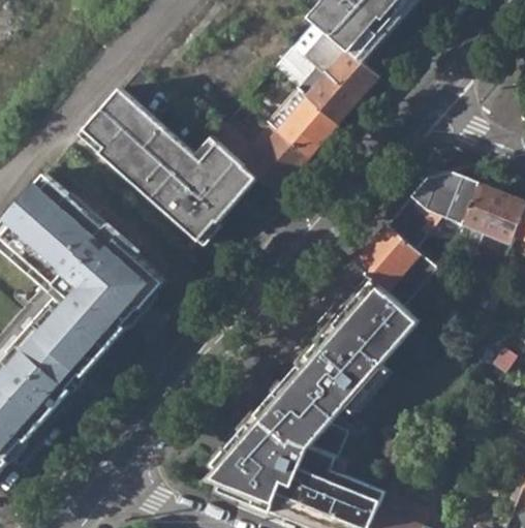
[(322,0),(309,17),(313,21),(358,60),(409,0),(322,0)]
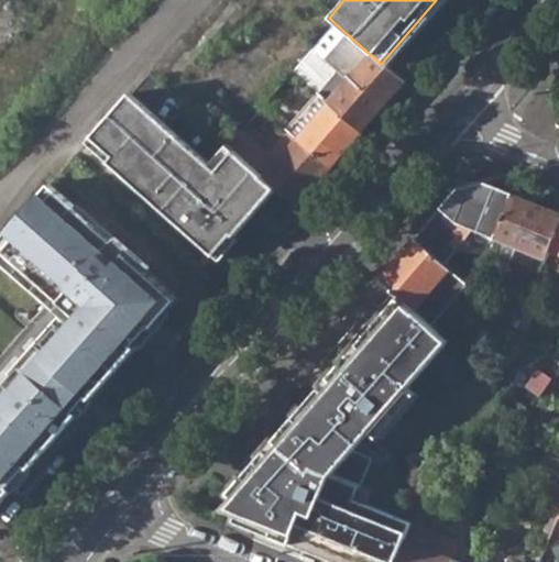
[(315,95),(324,103),(359,133),(403,81),(381,64),(333,22),(308,51),(314,56),(333,74),(315,95)]
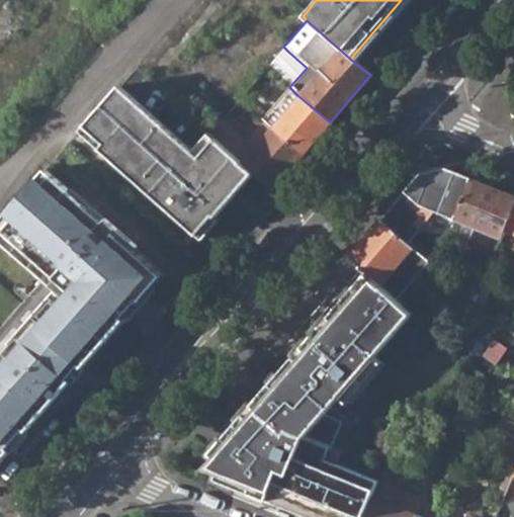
[(288,52),(283,47),(265,67),(271,72),(288,52)]
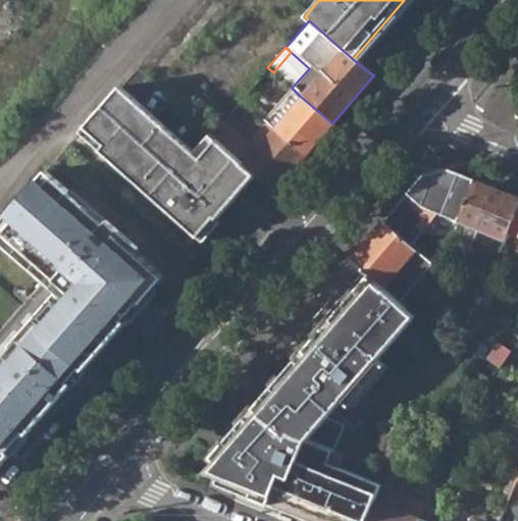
[(75,134),(195,238),(225,203),(227,205),(253,175),(207,135),(204,133),(189,150),(116,87),(75,134)]
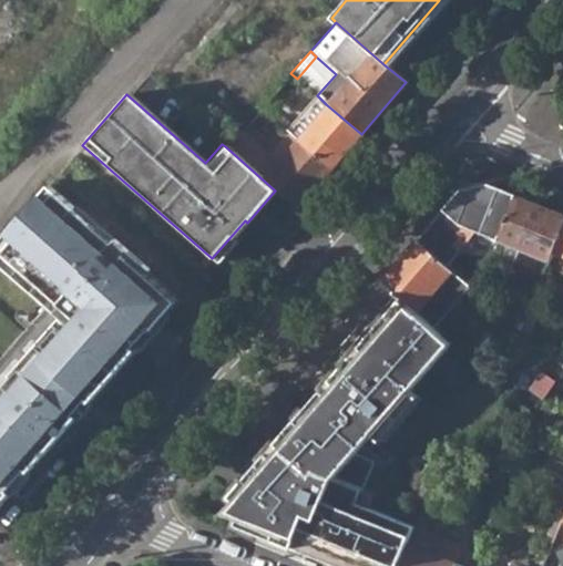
[(295,140),(330,170),(361,134),(326,104),(317,95),(316,95),(284,131),(295,140)]
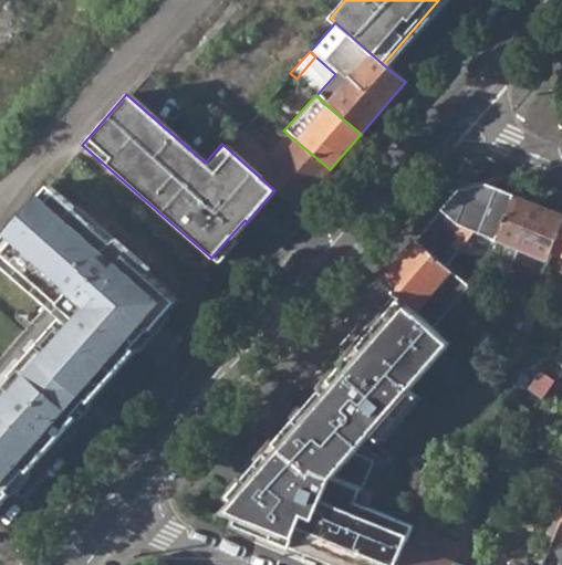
[(330,169),(294,139),(271,167),(235,135),(225,146),(274,190),(295,208),(330,169)]
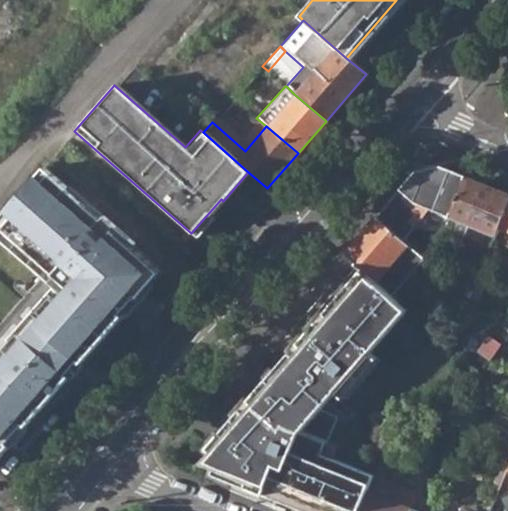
[(373,215),(399,238),(409,227),(425,207),(446,216),(463,175),(438,165),(411,171),(373,215)]
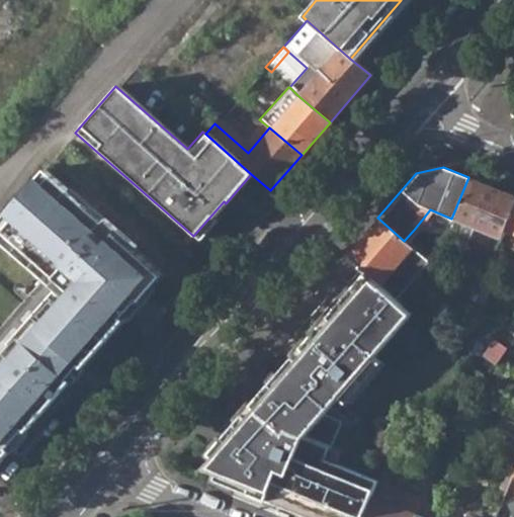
[(40,170),(0,216),(0,247),(38,281),(0,325),(0,457),(162,275),(40,170)]
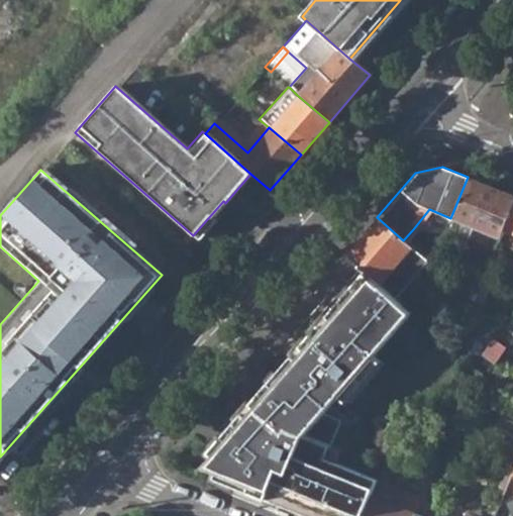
[(512,196),(468,177),(450,218),(471,227),(498,238),(501,229),(512,199),(512,196)]
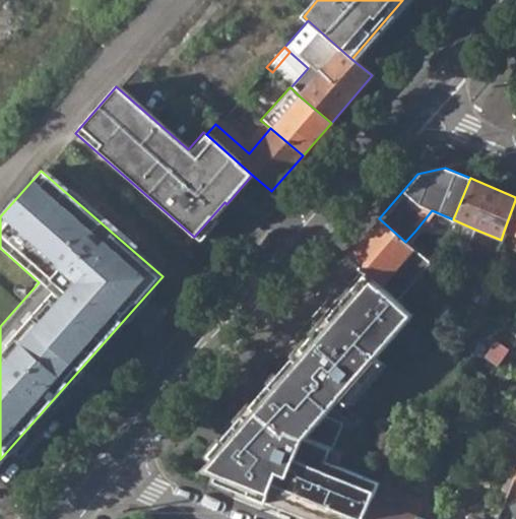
[(515,200),(504,231),(515,235),(515,200)]
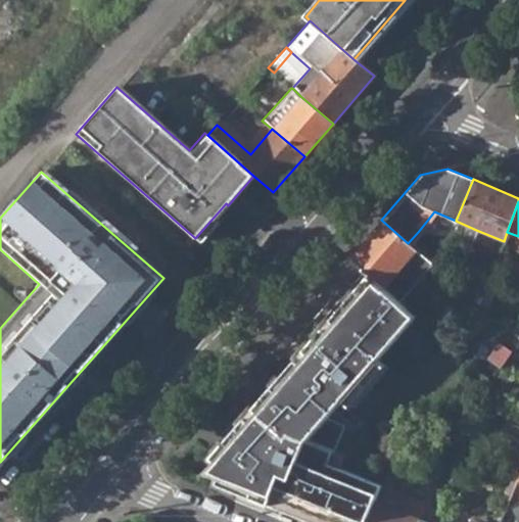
[(382,289),(393,299),(428,261),(408,243),(381,220),(347,258),(366,275),(382,289)]
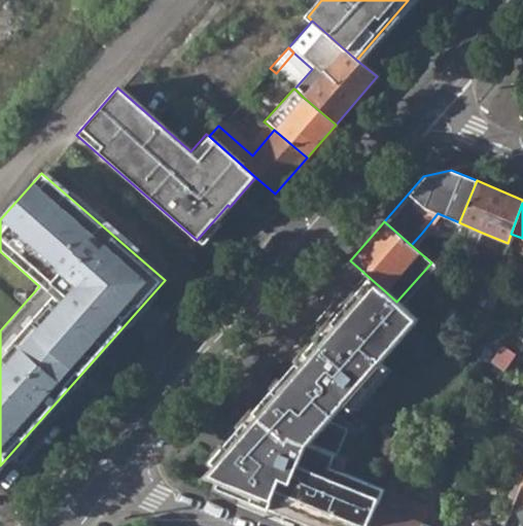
[(475,243),(480,232),(459,222),(454,235),(475,243)]
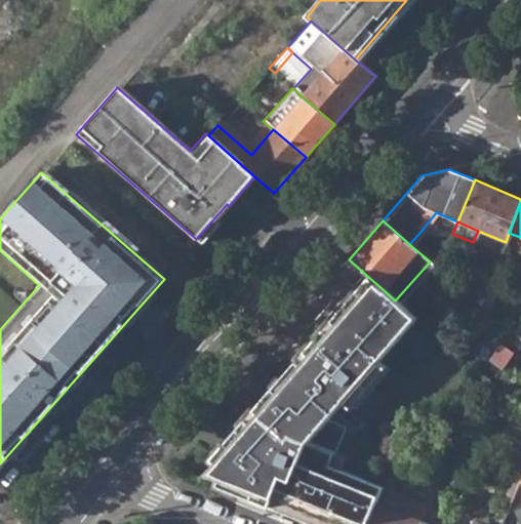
[(436,268),(430,262),(395,300),(401,307),(436,268)]
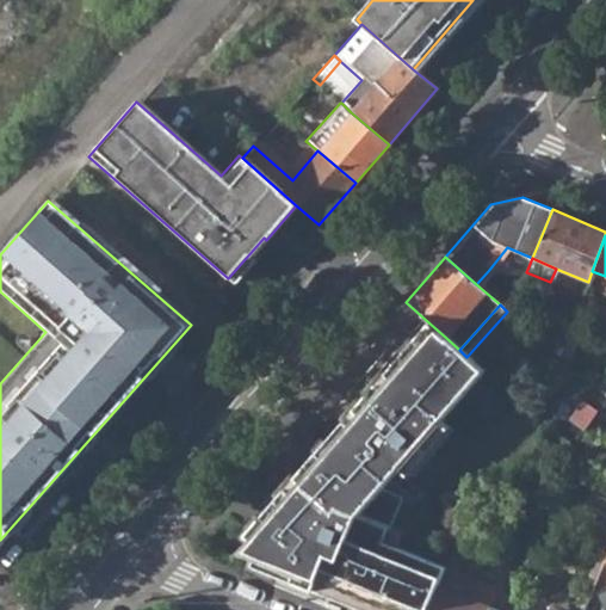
[(248,566),(357,609),(425,609),(436,586),(441,571),(444,564),(382,538),(388,525),(356,512),(481,369),(467,357),(459,350),(446,338),(427,321),(241,535),(249,542),(241,552),(253,556),(248,566)]
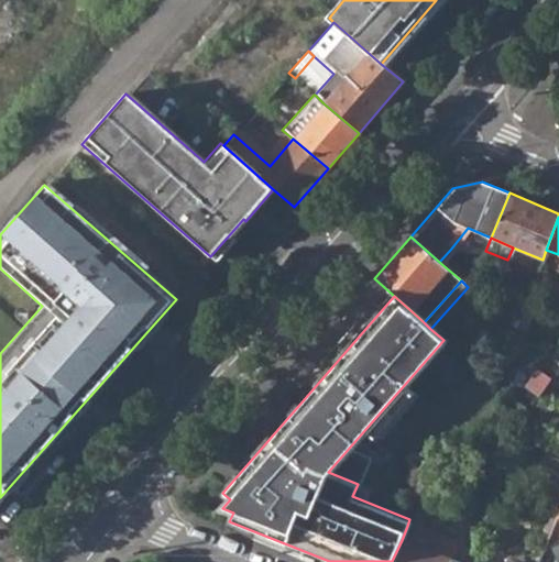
[(500,316),(515,328),(521,313),(523,308),(506,300),(500,316)]
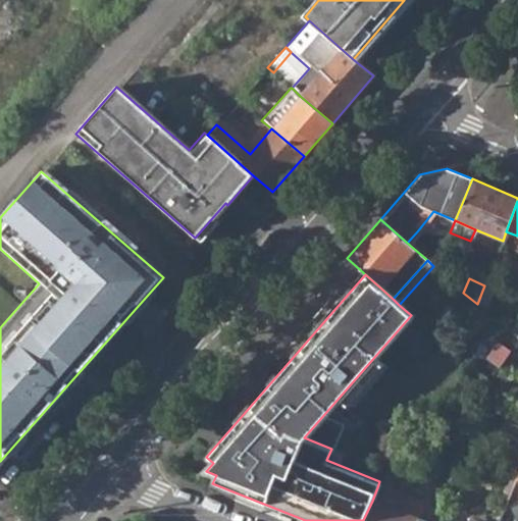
[(489,294),(482,291),(477,304),(482,309),(489,294)]
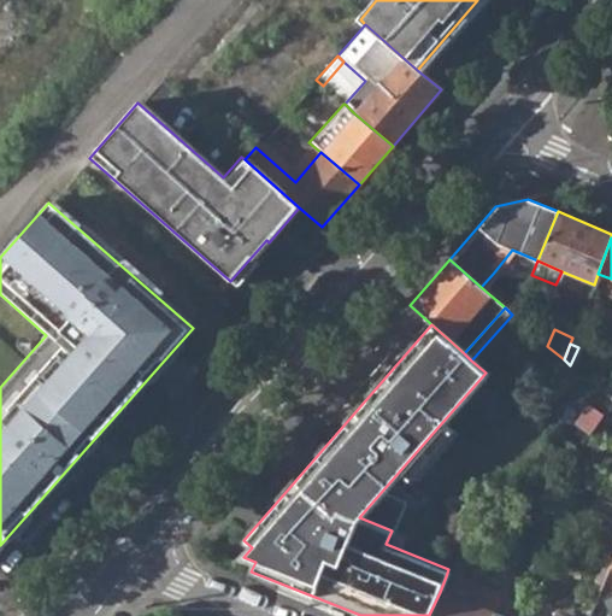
[(446,576),(440,592),(492,614),(495,604),(490,593),(446,576)]
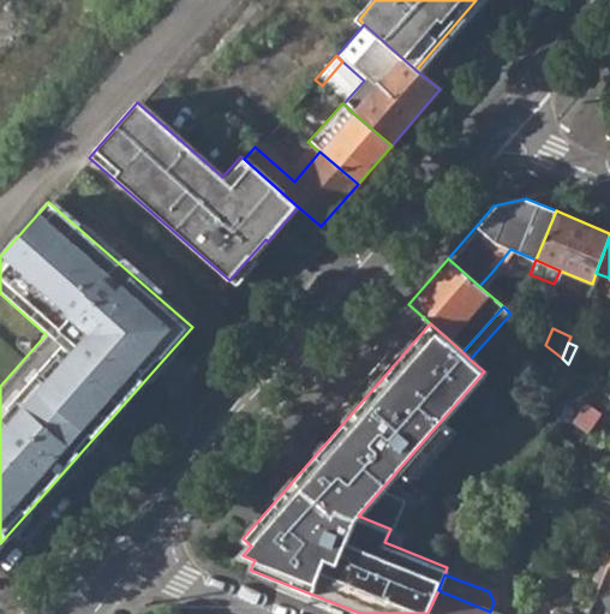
[(585,586),(593,590),(597,582),(588,578),(585,586)]
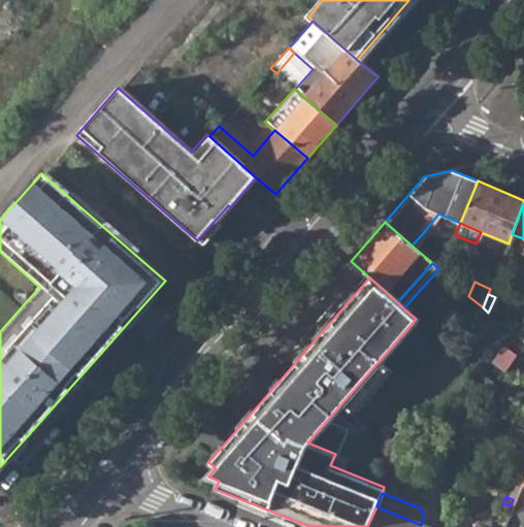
[(419,526),(421,525),(377,506),(367,526),(419,526)]
